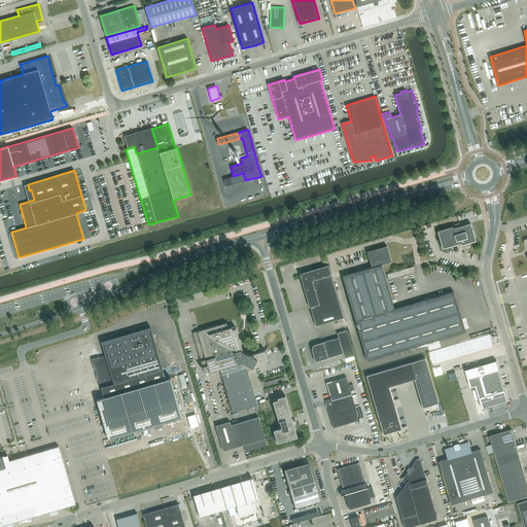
[(234,177),(224,180),(225,186),(245,180),(243,173),(233,176),(234,177)]
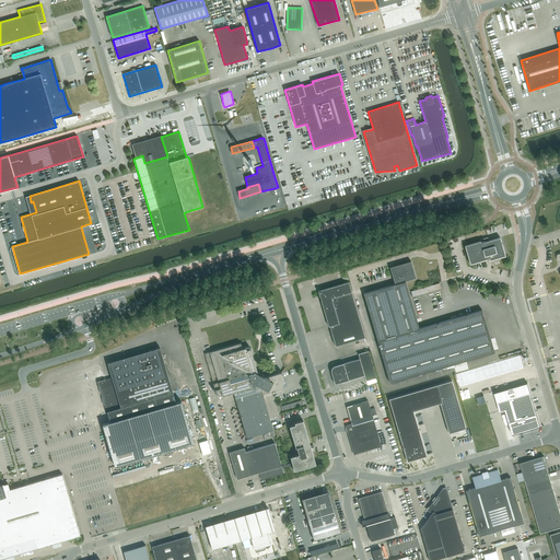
[(489,260),(505,256),(500,237),(485,242),(483,240),(465,245),(470,264),(489,258),(489,260)]
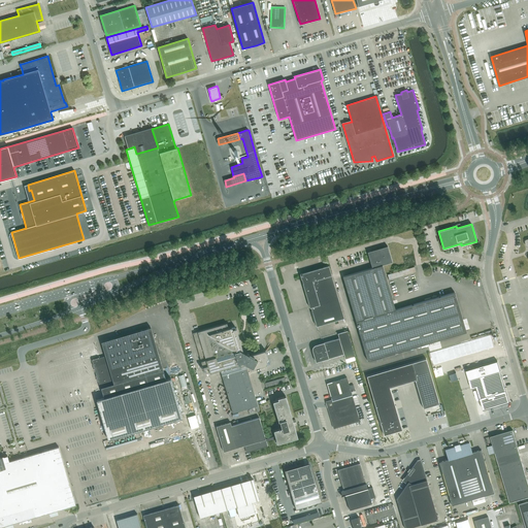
[(466,332),(455,292),(395,309),(383,265),(392,262),(388,246),(367,252),(372,268),(342,276),(343,278),(356,321),(367,361),(466,332)]
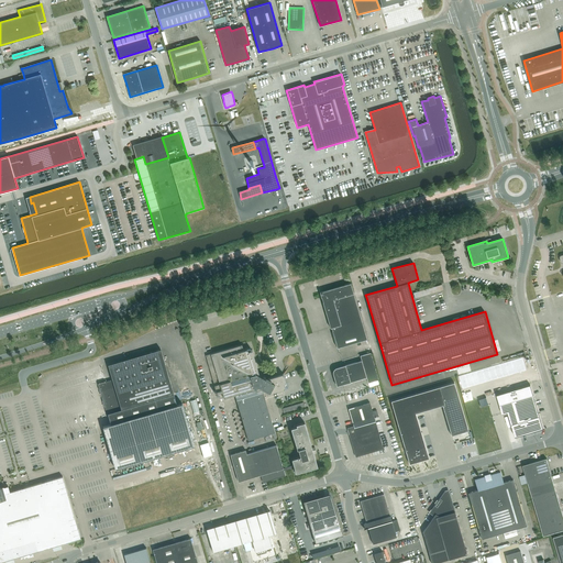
[(338,348),(367,339),(355,300),(351,284),(348,284),(320,293),(330,328),(331,328),(338,348)]
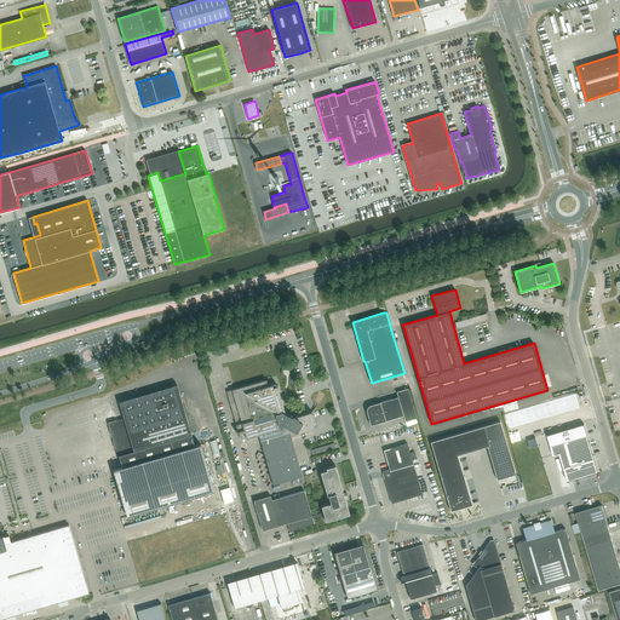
[(403,327),(391,331),(405,373),(406,380),(418,377),(403,327)]
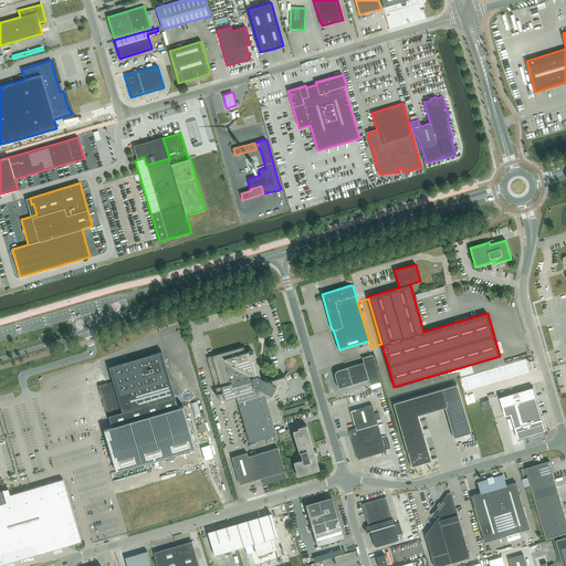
[(285,376),(272,380),(270,380),(264,378),(264,379),(261,377),(253,352),(252,353),(251,349),(244,352),(243,346),(207,357),(217,394),(216,394),(216,395),(217,396),(218,395),(220,400),(234,396),(236,398),(237,399),(249,442),(276,435),(272,421),(276,420),(276,423),(282,422),(273,394),(289,389),(285,376)]
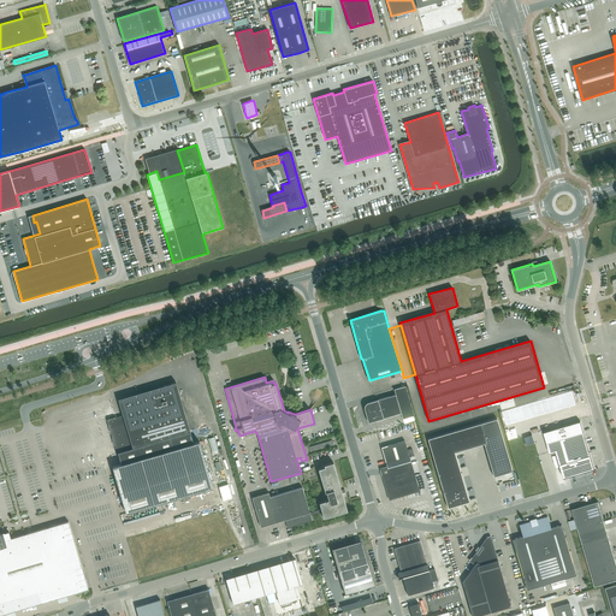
[(176,381),(176,383),(118,400),(123,415),(107,420),(110,428),(114,445),(112,448),(113,451),(117,452),(118,452),(120,461),(193,439),(176,381)]
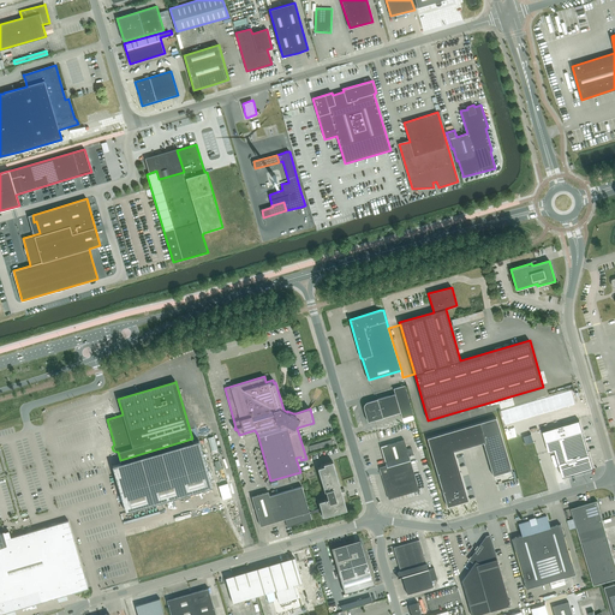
[(368,422),(369,422),(375,419),(400,412),(402,418),(413,415),(405,384),(393,388),(395,394),(376,399),(366,401),(366,402),(365,404),(364,405),(364,406),(363,407),(363,408),(364,410),(368,422)]
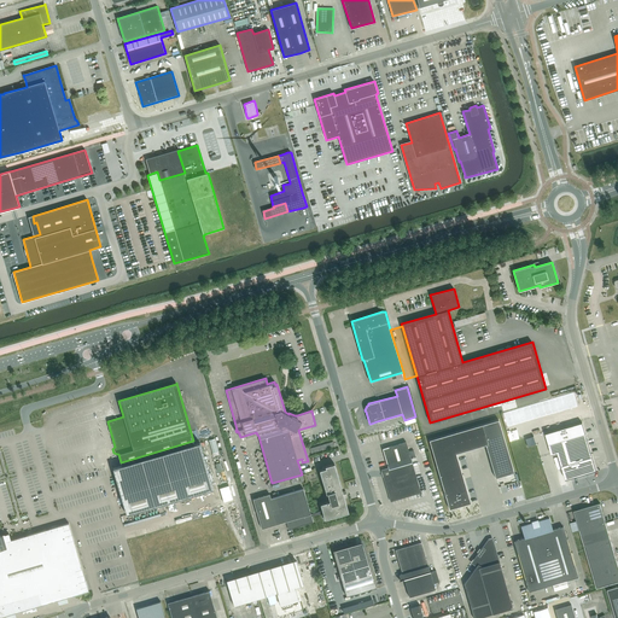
[(573,392),(560,396),(563,403),(576,400),(573,392)]
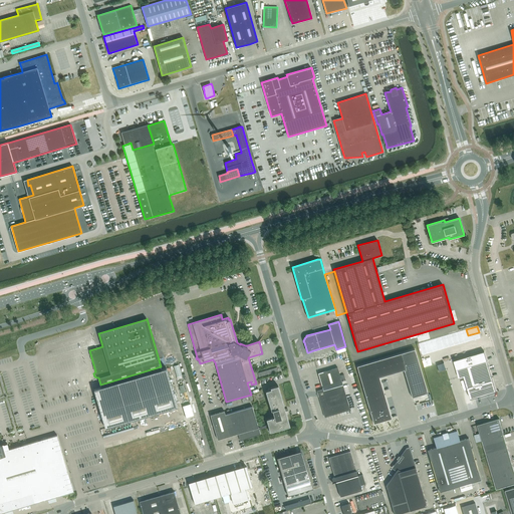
[(466,329),(461,331),(465,343),(470,341),(468,335),(466,329)]
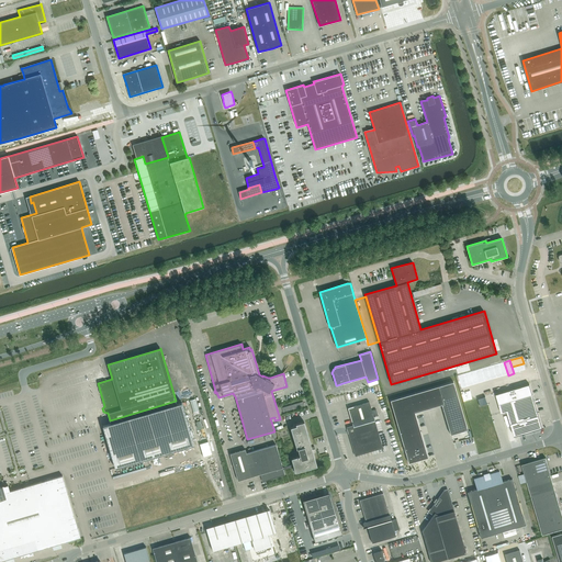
[(504,362),(498,364),(502,377),(508,375),(504,362)]
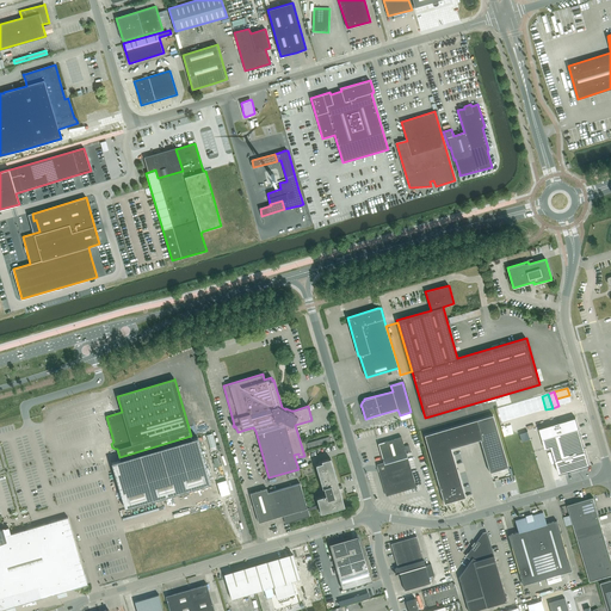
[(569,395),(556,399),(559,406),(571,402),(569,395)]
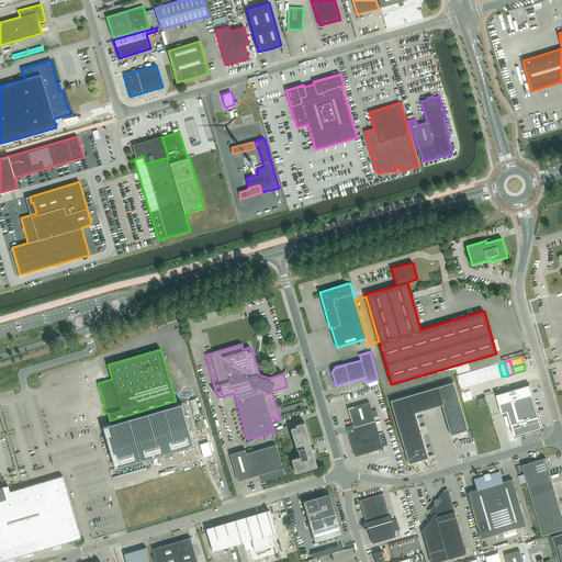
[(498,364),(493,366),(496,379),(502,377),(498,364)]
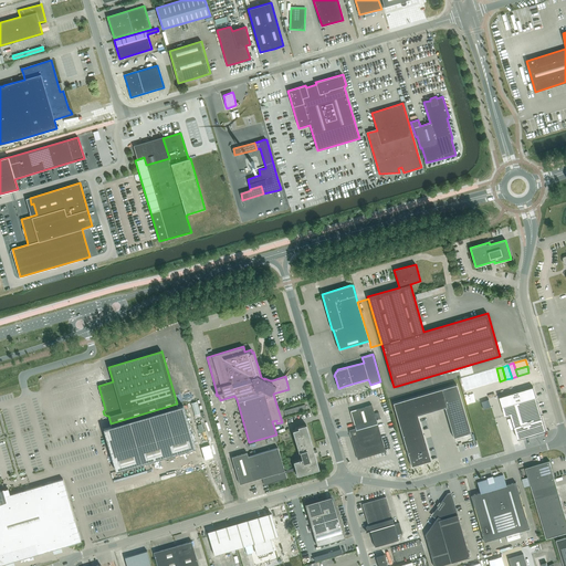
[(496,368),(490,370),(494,383),(500,381),(496,368)]
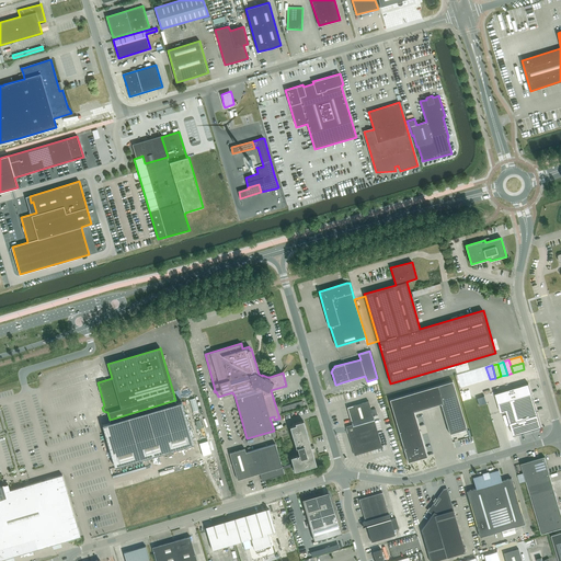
[(485,367),(480,368),(483,381),(490,379),(485,367)]
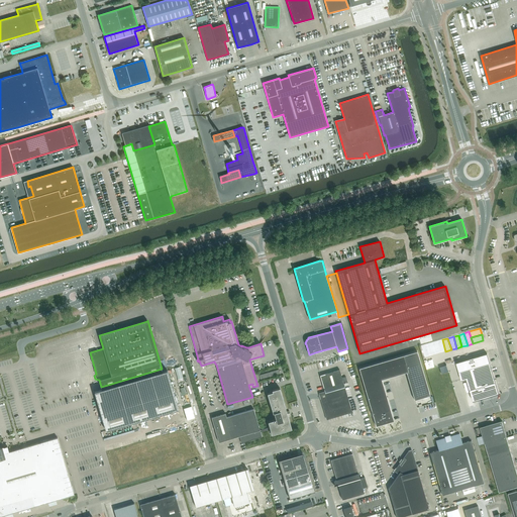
[(442,339),(437,341),(440,352),(445,351),(442,339)]
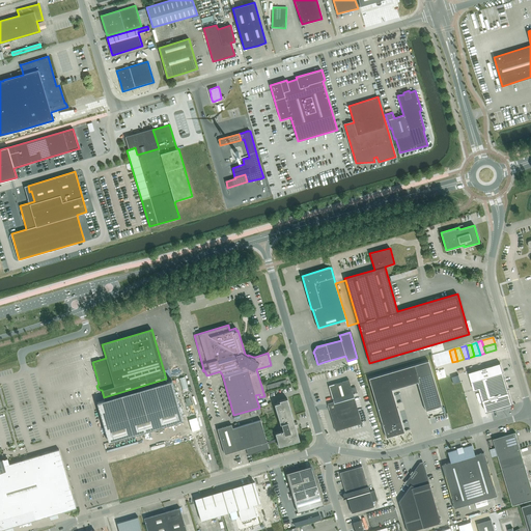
[(449,351),(444,352),(447,364),(452,362),(449,351)]
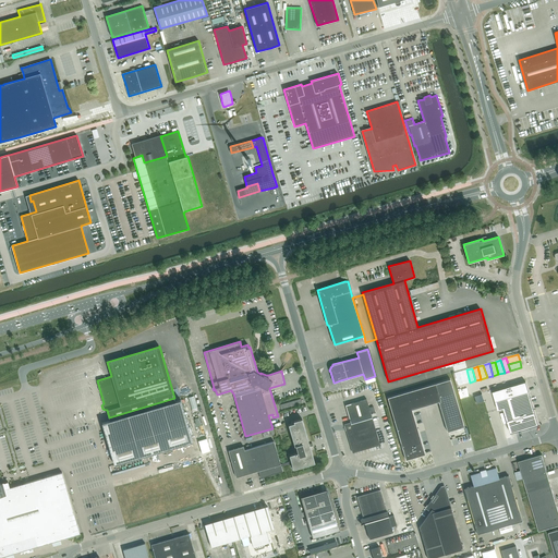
[(466,370),(460,372),(464,384),(470,383),(466,370)]
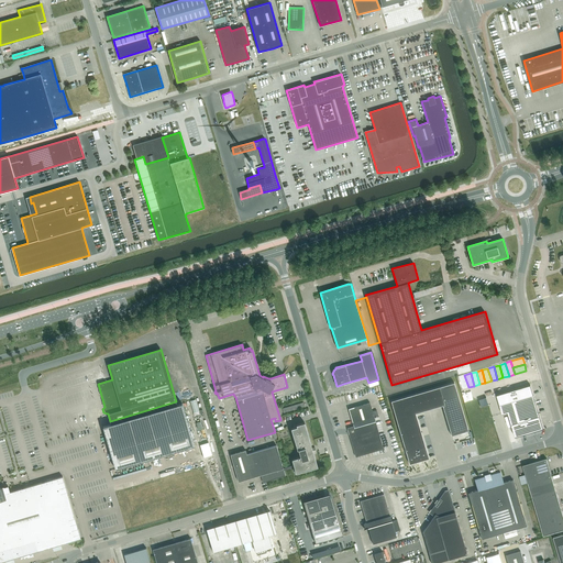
[(464,375),(459,376),(462,389),(468,387),(464,375)]
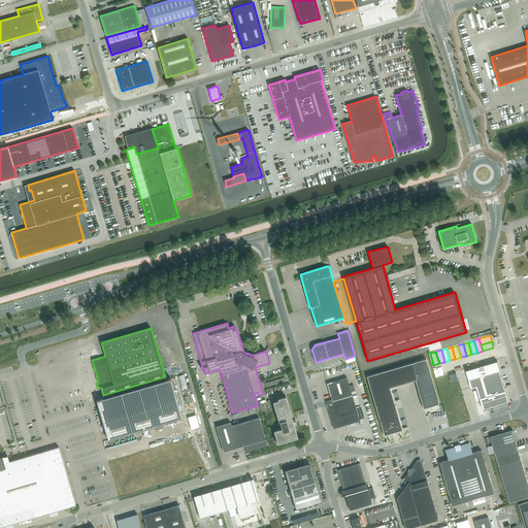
[(411,363),(366,376),(377,415),(382,428),(384,435),(401,430),(399,422),(390,388),(397,386),(415,380),(423,408),(424,408),(439,403),(426,359),(411,363)]
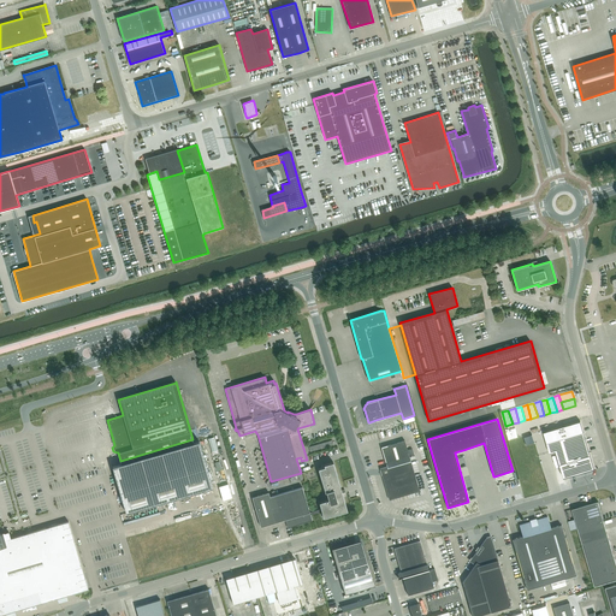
[(580,421),(544,432),(550,454),(556,451),(563,478),(569,477),(570,477),(569,475),(593,469),(594,469),(586,439),(584,432),(580,421)]
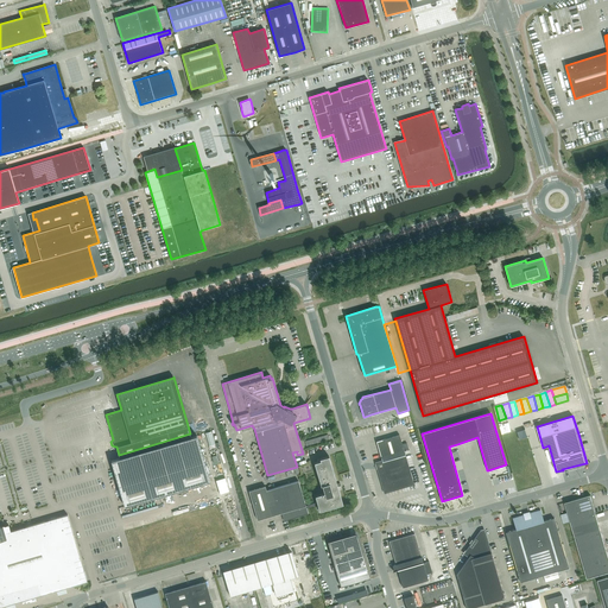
[(206,434),(209,447),(215,444),(211,431),(206,434)]
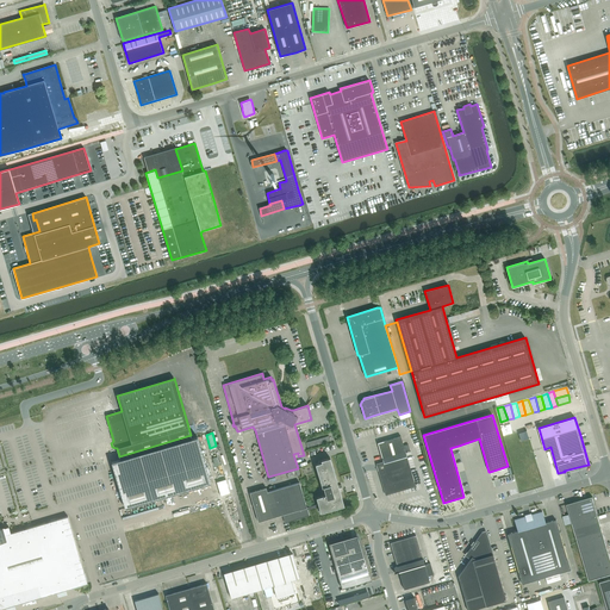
[(307,447),(331,440),(329,434),(306,441),(307,447)]
